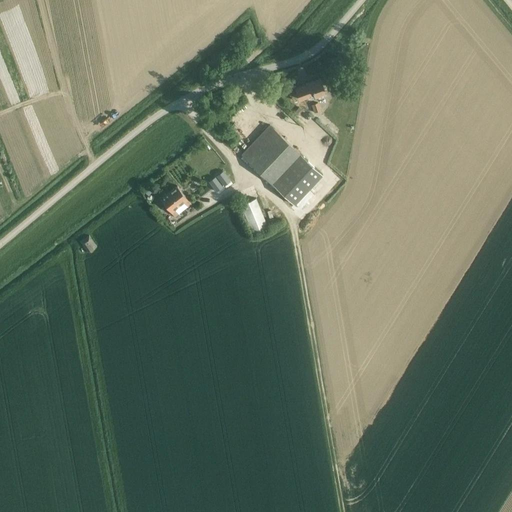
[(303,84),(308,96),(309,99),(315,96),(315,97),(325,93),(320,78),(303,84)]
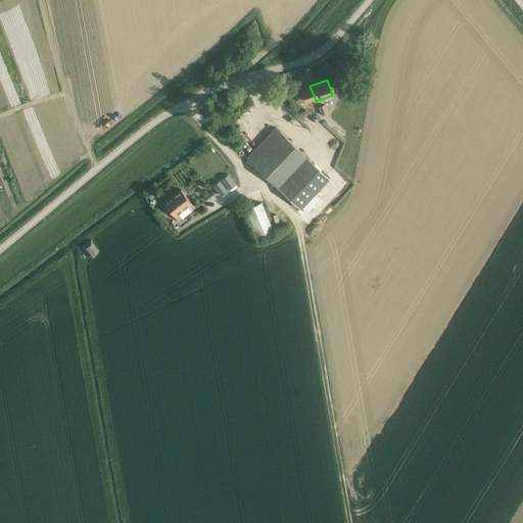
[(315,98),(310,86),(301,90),(305,101),(315,98)]
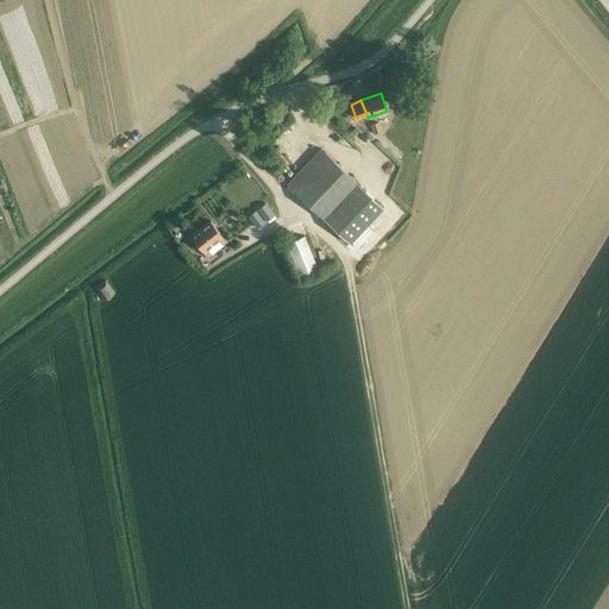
[(370,124),(374,133),(381,131),(378,121),(370,124)]
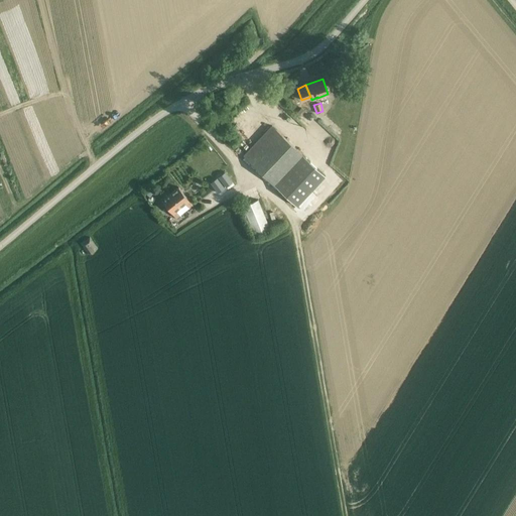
[(274,185),(302,155),(271,126),(243,155),(274,185)]
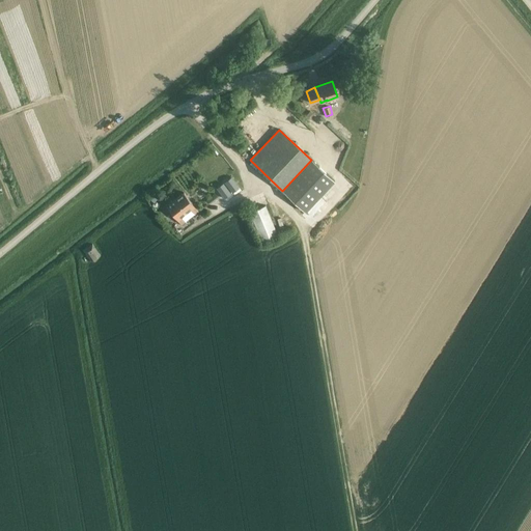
[(311,160),(282,191),(305,213),(334,182),(311,160)]
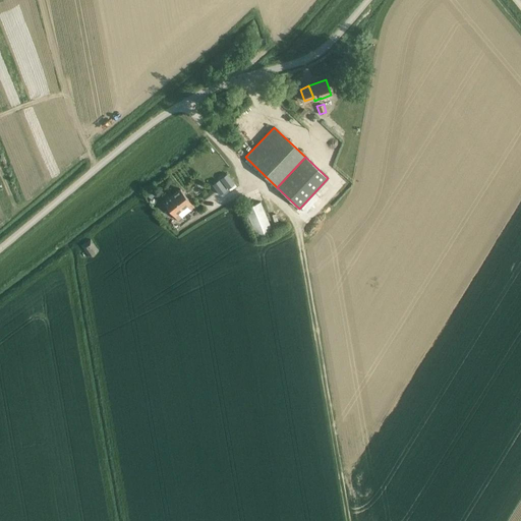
[(227,174),(220,179),(228,189),(234,184),(227,174)]
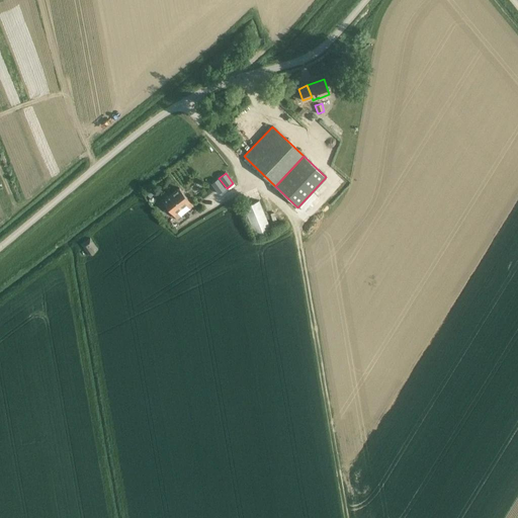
[(218,178),(210,184),(219,194),(225,189),(218,178)]
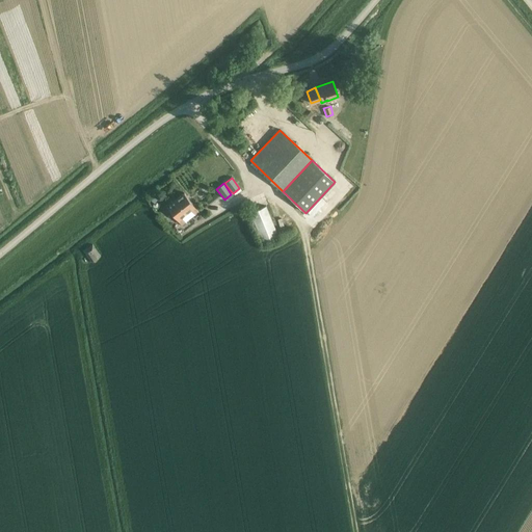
[(175,200),(186,213),(190,209),(194,214),(198,211),(184,192),(175,200)]
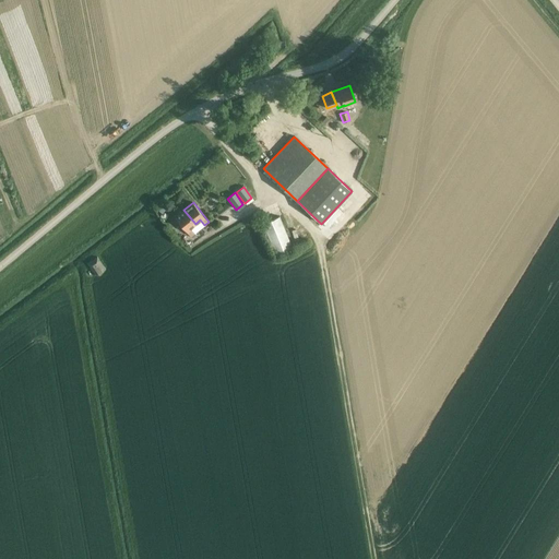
[(195,224),(183,210),(175,217),(190,236),(194,233),(190,227),(195,224)]
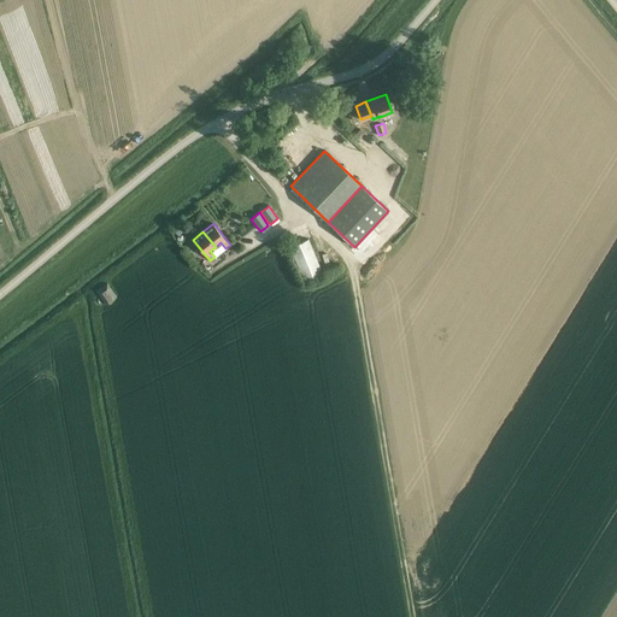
[(309,239),(289,246),(304,282),(323,274),(309,239)]
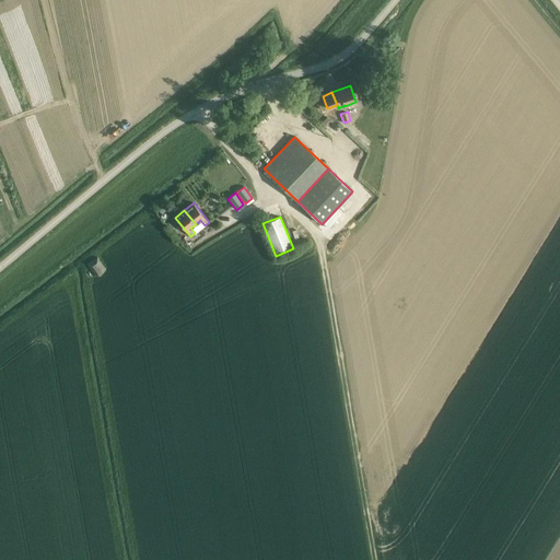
All buildings are outlined.
